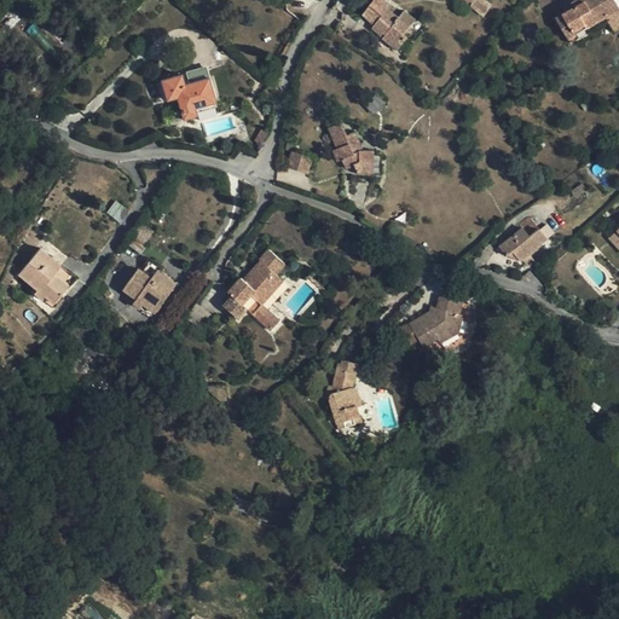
[(411,24),(399,16),(399,17),(386,6),(388,3),(385,0),(374,0),(363,15),(375,24),(372,28),(379,33),(382,32),(386,34),(383,38),(398,48),(404,40),(401,38),(411,24)]
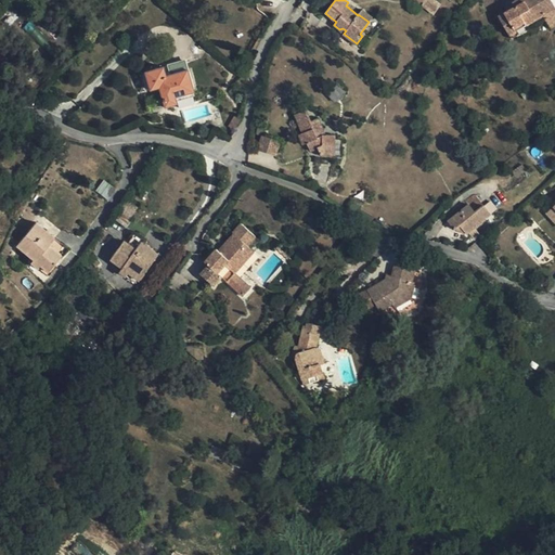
[(544,16),(532,0),(516,0),(506,7),(508,9),(498,15),(512,39),(545,18),(544,16)]
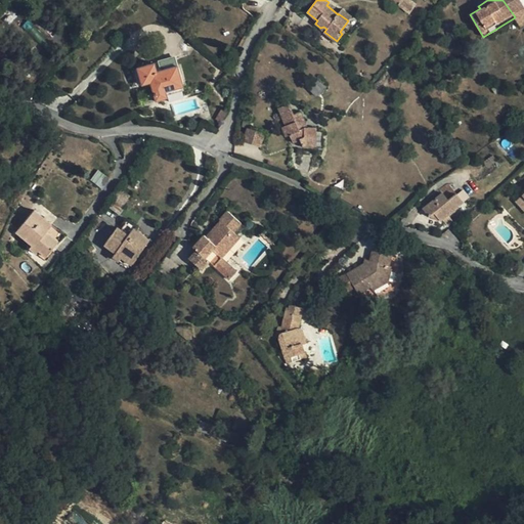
[(523,0),(503,0),(514,15),(523,8),(523,0)]
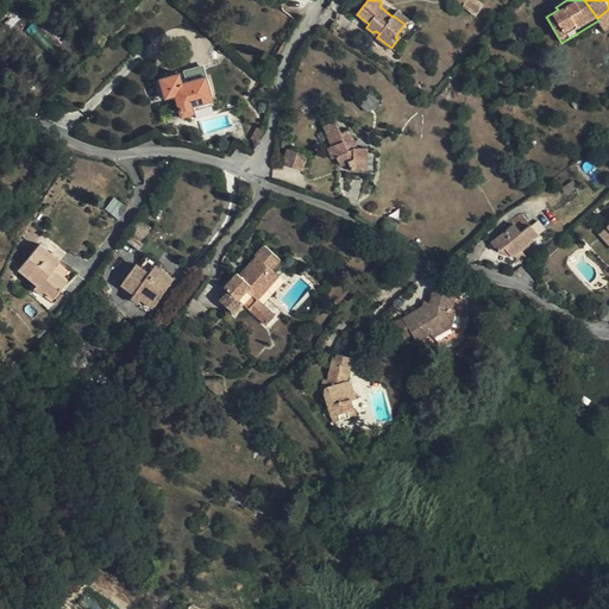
[(395,13),(382,2),(380,6),(393,17),(393,16),(395,13)]
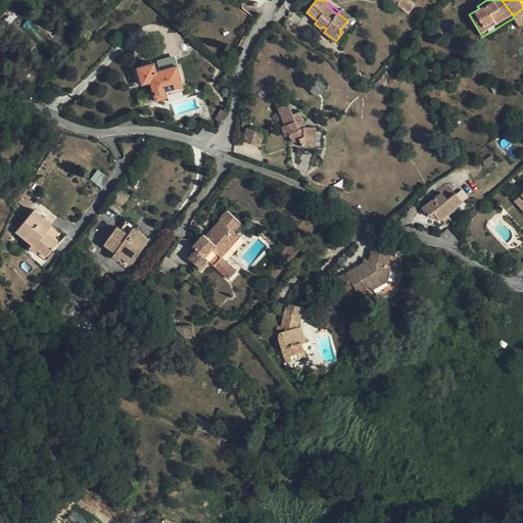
[(339,11),(337,13),(347,20),(351,16),(341,8),(339,11)]
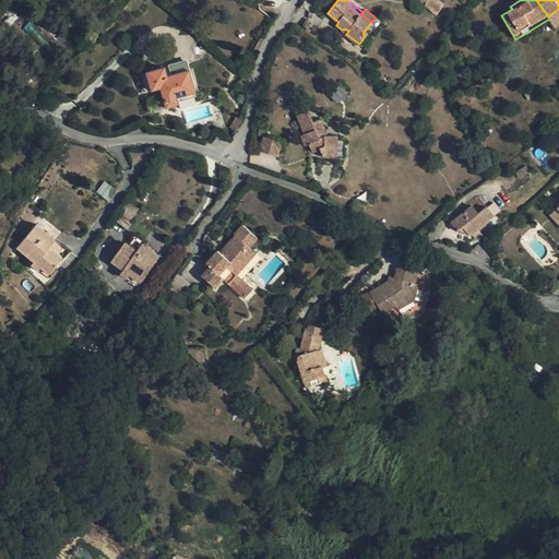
[(556,28),(558,26),(558,9),(548,16),(549,19),(556,28)]
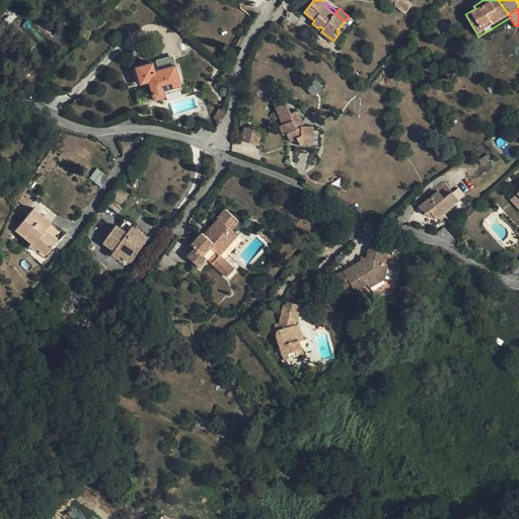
[(15,31),(10,34),(17,43),(21,39),(15,31)]
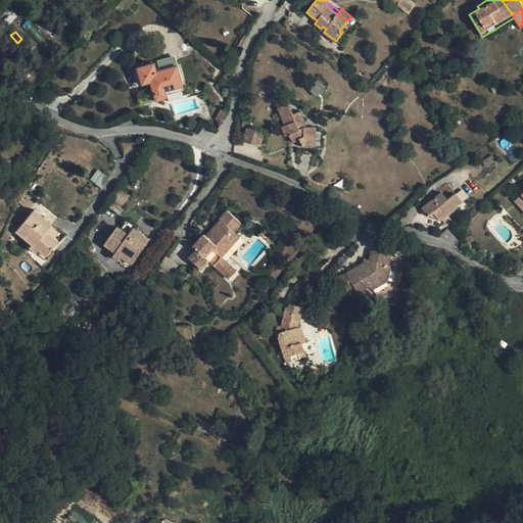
[(153,62),(137,67),(141,83),(149,81),(155,100),(167,97),(164,91),(183,85),(176,64),(156,70),(153,62)]
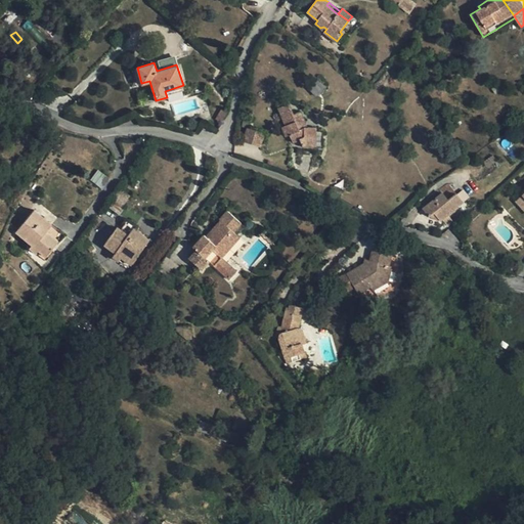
[(275,100),(278,107),(288,103),(285,96),(275,100)]
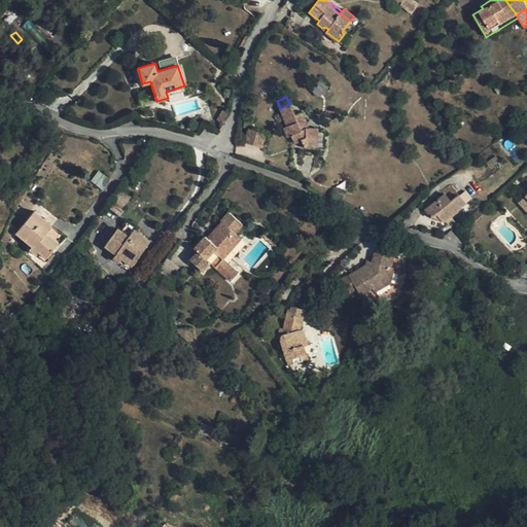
[(315,139),(318,139),(318,128),(309,128),(303,112),(294,115),(289,104),(280,108),(287,126),(284,127),(288,137),(291,136),(294,143),(302,140),(305,147),(313,147),(315,145),(315,139)]
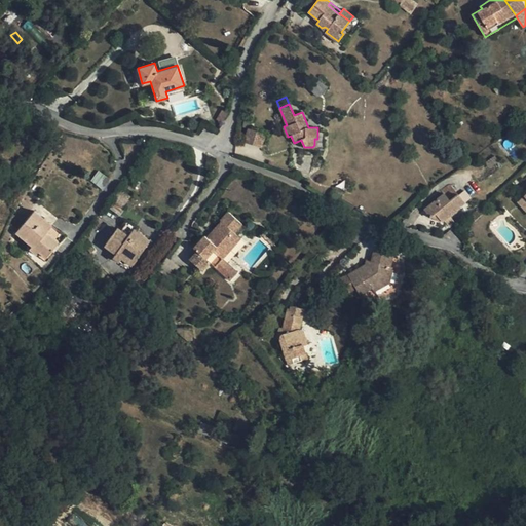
[(248,128),(243,142),(261,148),(265,134),(248,128)]
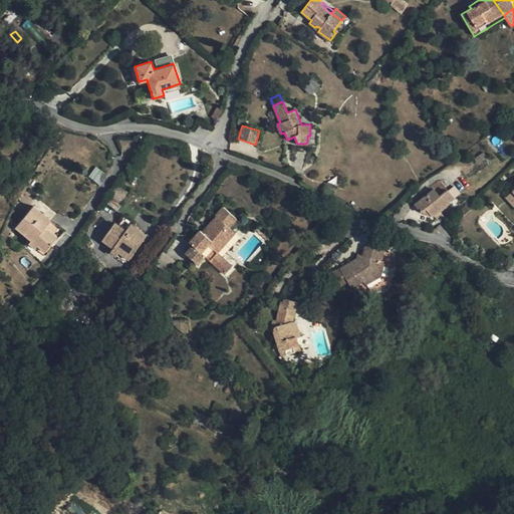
[(241,141),(237,152),(249,155),(252,145),(241,141)]
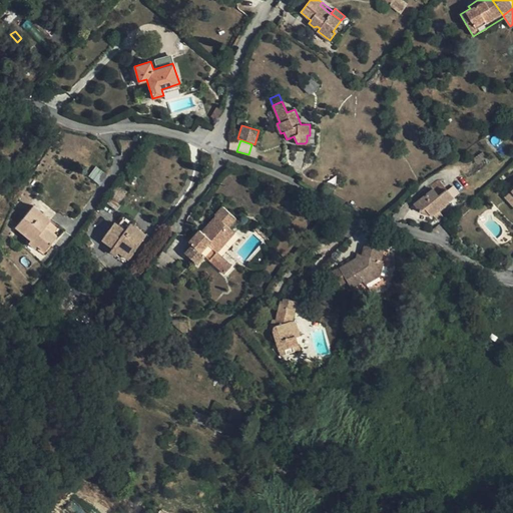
[(101,184),(107,175),(98,167),(91,177),(101,184)]
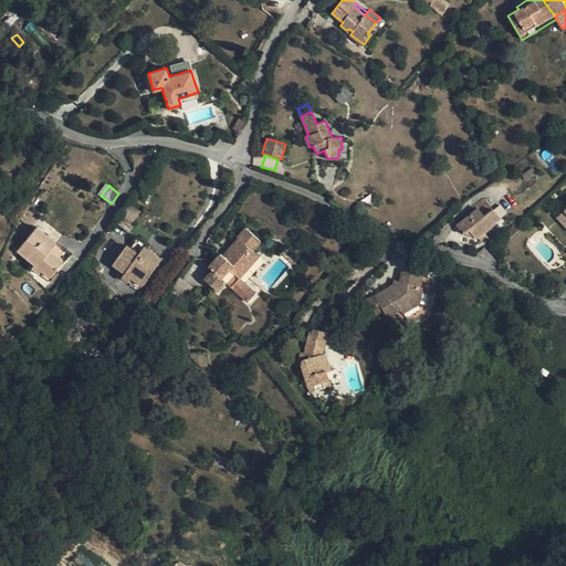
[(477,207),(478,208),(483,216),(492,209),(485,199),(477,207)]
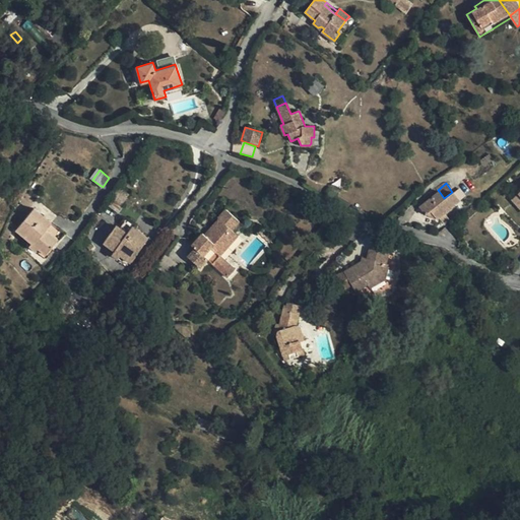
[(120,188),(112,198),(121,204),(129,194),(120,188)]
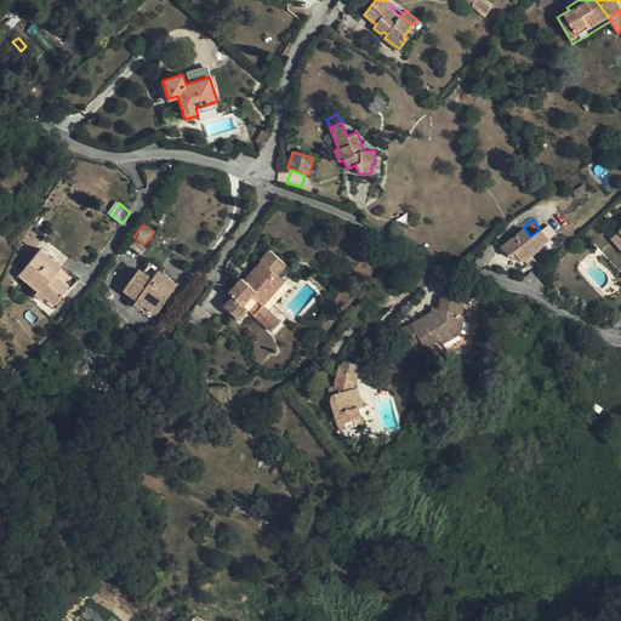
[(388,234),(399,240),(403,232),(392,226),(388,234)]
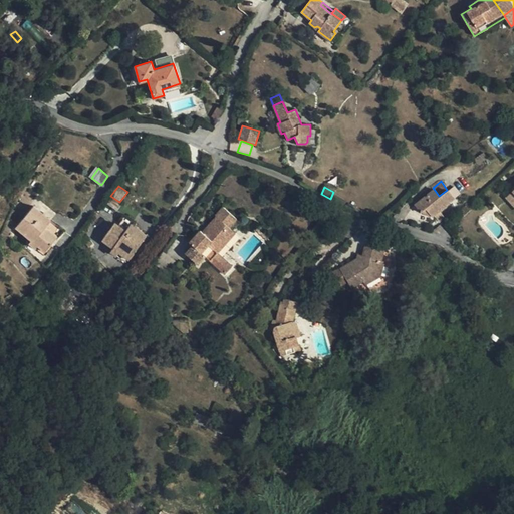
[(433,217),(435,216),(440,212),(447,206),(446,205),(454,199),(447,190),(439,196),(434,189),(415,204),(422,212),(427,209),(433,217)]
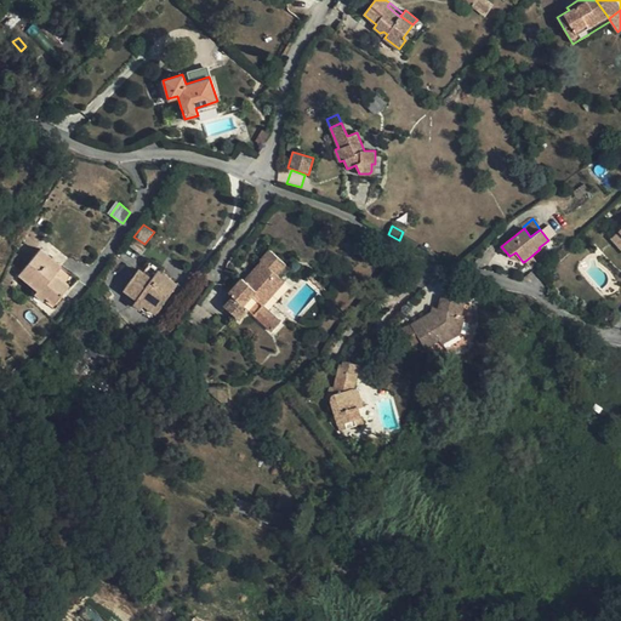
[(620,255),(620,243),(613,234),(607,239),(620,255)]
